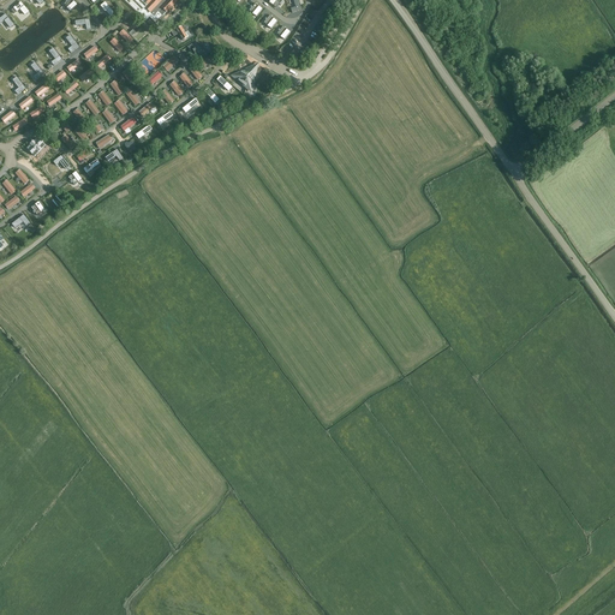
[(41,9),(46,13),(53,5),(49,0),(41,9)]
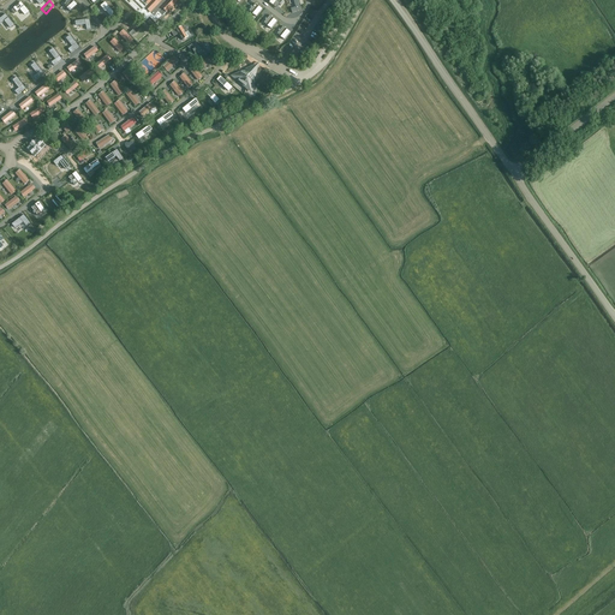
[(77,5),(72,0),(69,0),(64,5),(67,9),(66,9),(67,10),(69,10),(70,12),(77,5)]
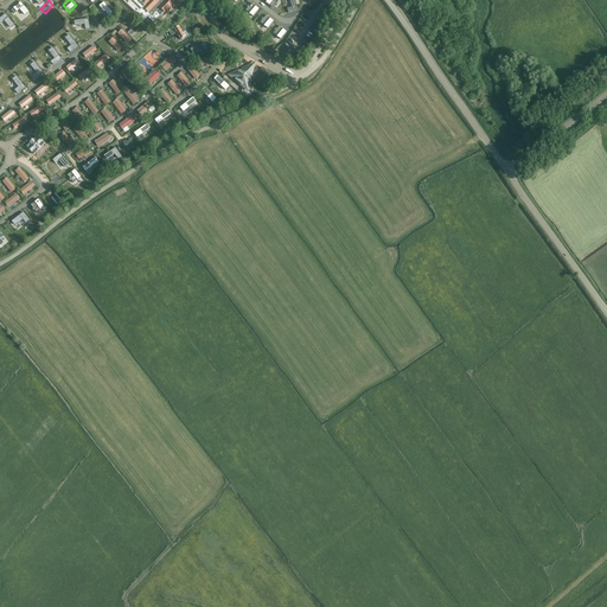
[(154,23),(176,0),(122,0),(139,14),(138,14),(145,21),(148,18),(154,23)]
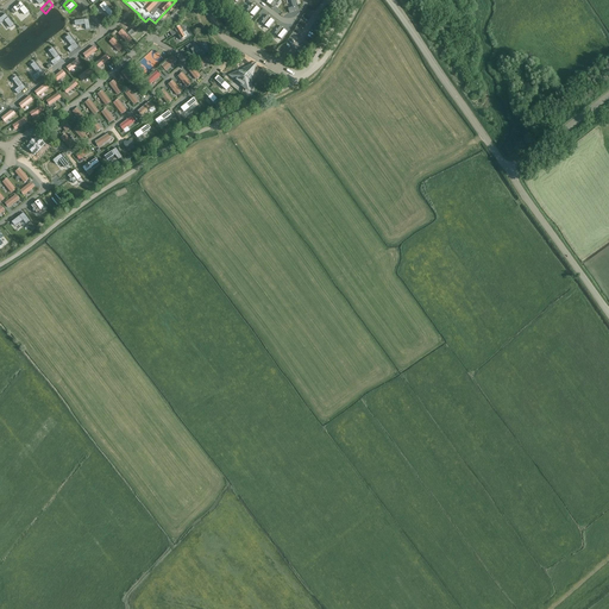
[(289,13),(299,10),(295,0),(290,0),(293,7),(288,8),(289,13)]
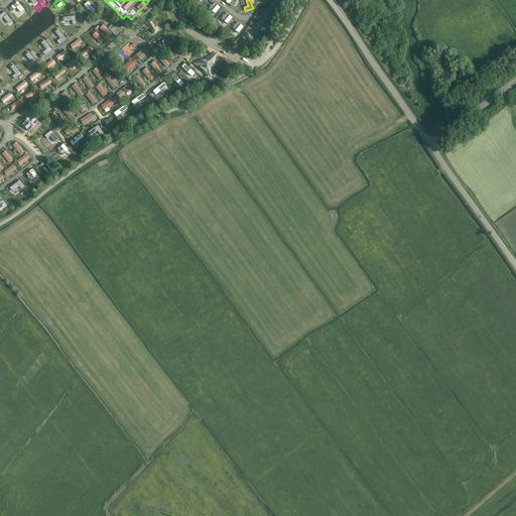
[(17,1),(11,7),(14,10),(16,8),(21,13),(24,10),(17,1)]
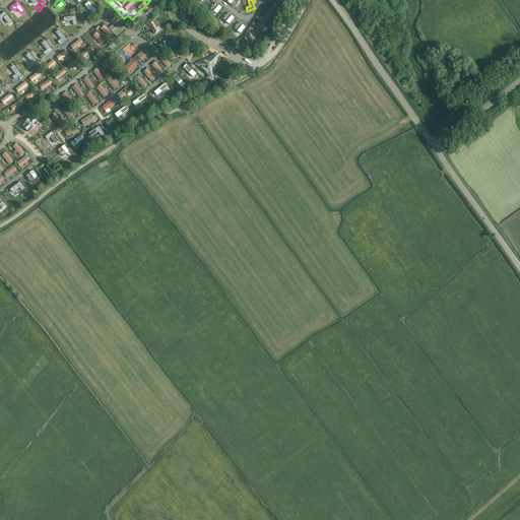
[(88,2),(84,5),(87,8),(86,8),(88,9),(89,10),(94,15),(98,12),(88,2)]
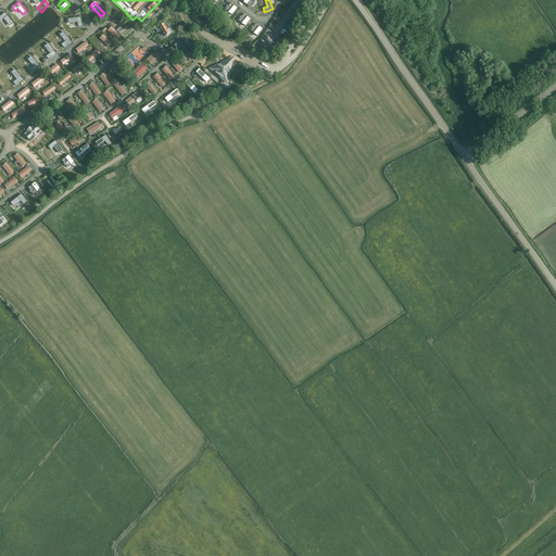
[(231,15),(237,9),(231,3),(230,3),(225,10),(231,15)]
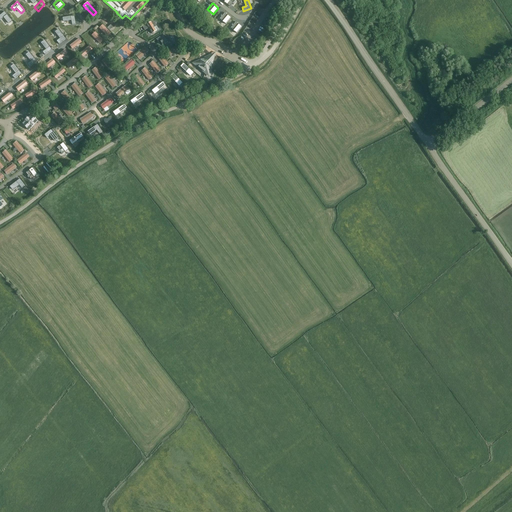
[(4,12),(0,15),(0,20),(3,18),(9,24),(12,21),(4,12)]
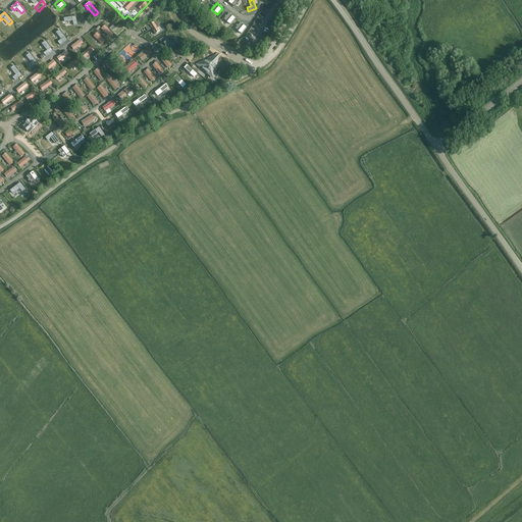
[(223,19),(230,24),(236,18),(229,13),(223,19)]
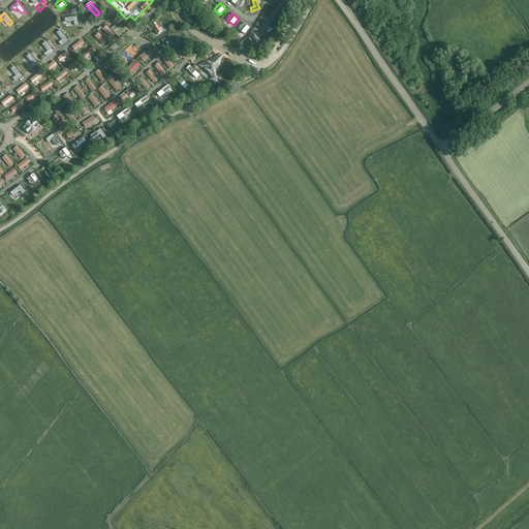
[(74,26),(79,25),(76,17),(64,19),(65,23),(73,22),(74,26)]
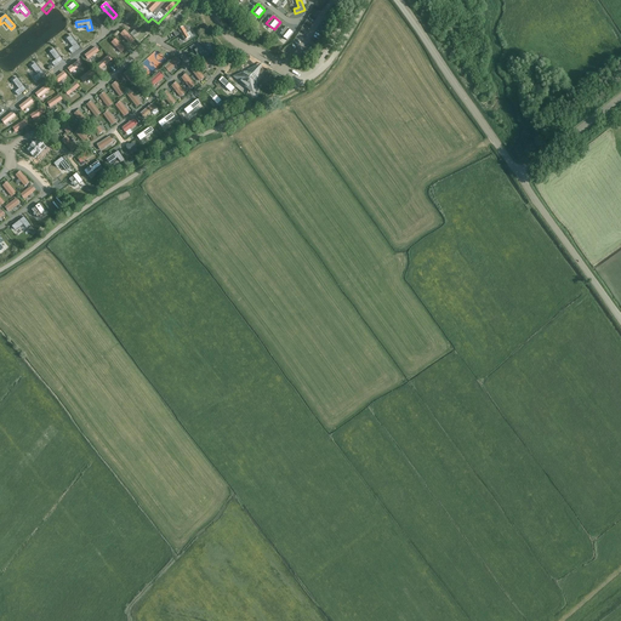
[(178,30),(174,34),(176,38),(180,34),(184,41),(188,38),(186,34),(189,32),(184,26),(177,30),(178,30)]
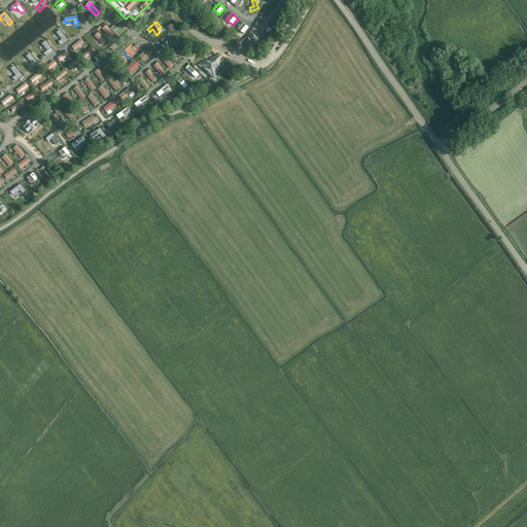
[(249,28),(243,23),(237,29),(243,34),(249,28)]
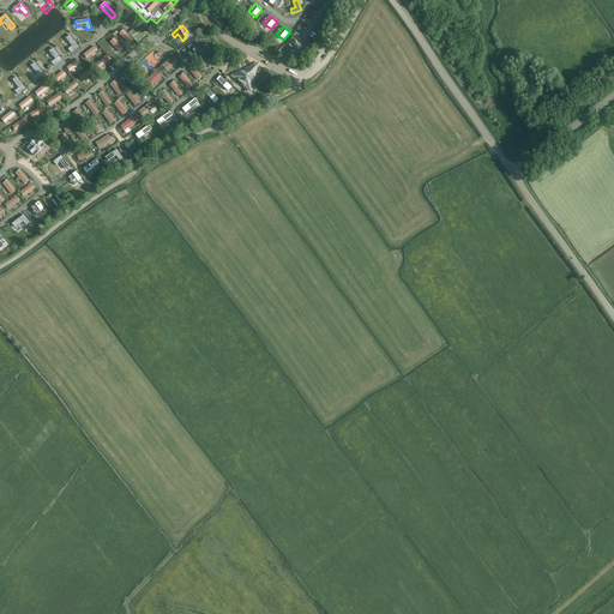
[(132,40),(124,31),(120,34),(128,43),(132,40)]
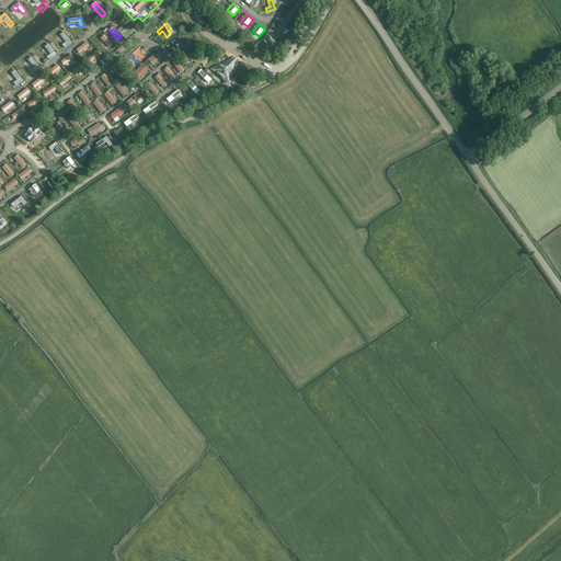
[(63,45),(65,48),(72,43),(64,32),(60,35),(66,43),(63,45)]
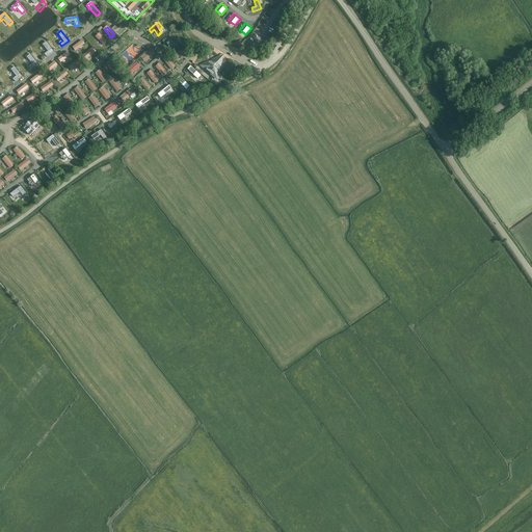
[(107,42),(99,34),(96,37),(104,45),(107,42)]
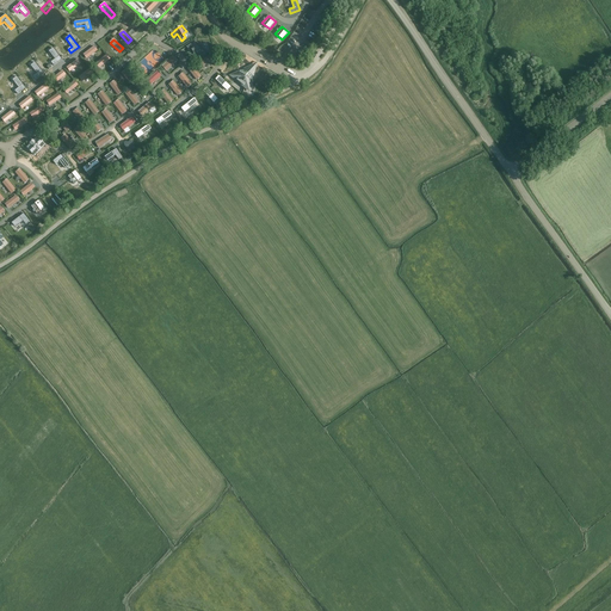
[(191,44),(186,47),(192,56),(195,55),(197,59),(205,54),(201,44),(193,49),(191,44)]
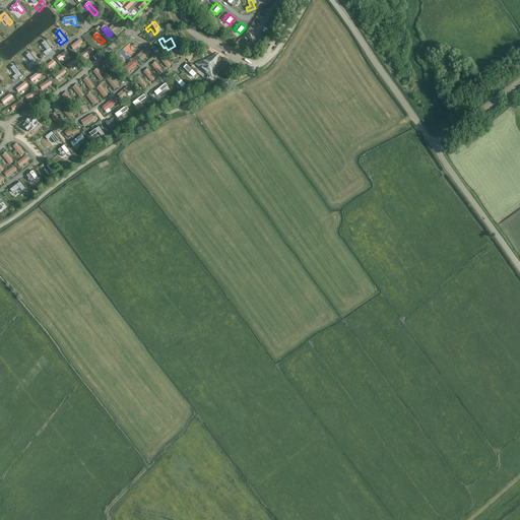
[(80,40),(71,47),(74,50),(82,43),(80,40)]
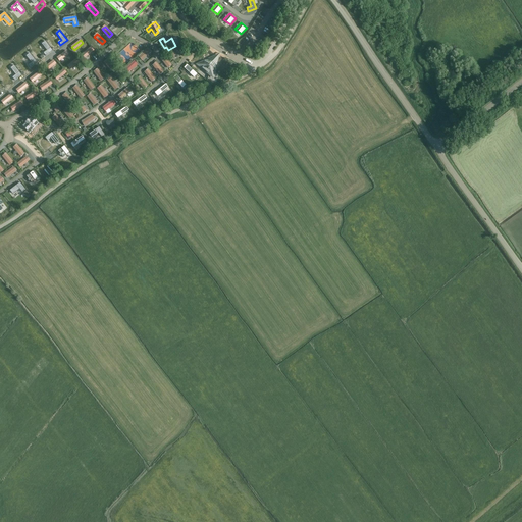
[(44,53),(46,56),(53,51),(45,41),(42,44),(47,51),(44,53)]
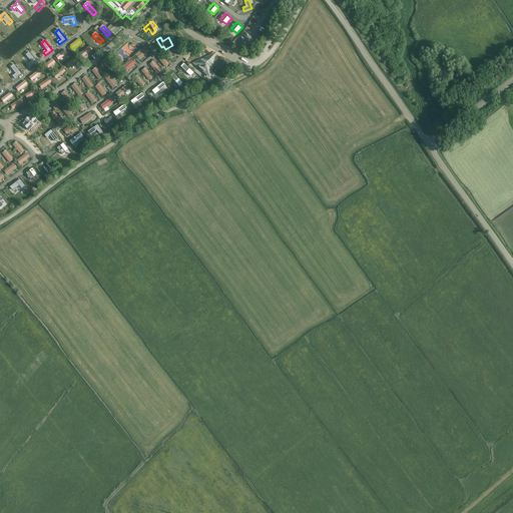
[(176,46),(166,52),(167,53),(166,53),(167,55),(168,55),(169,56),(178,50),(176,46)]
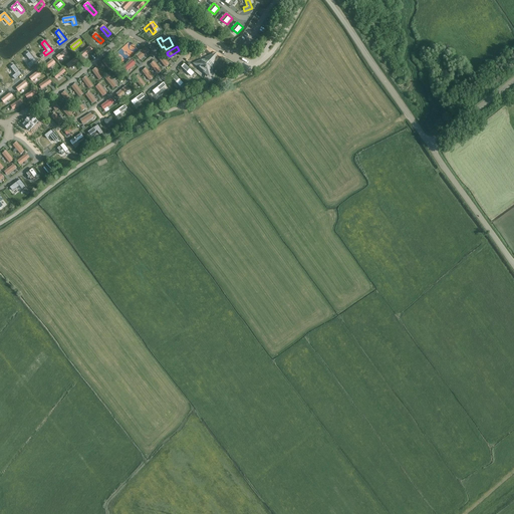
[(91,50),(89,47),(81,53),(83,56),(91,50)]
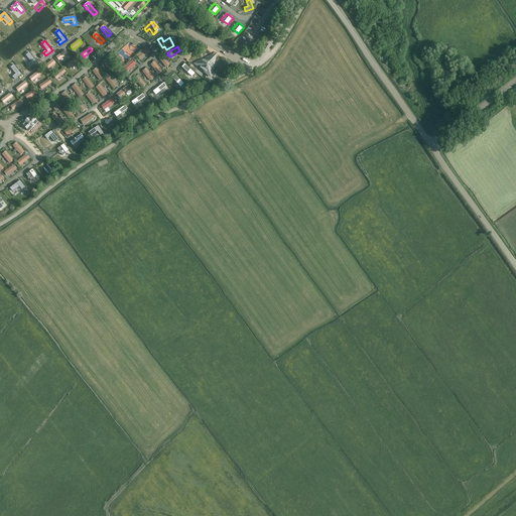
[(146,47),(137,56),(140,59),(144,56),(143,55),(144,55),(145,54),(147,52),(148,52),(149,51),(149,50),(148,48),(147,48),(146,47)]
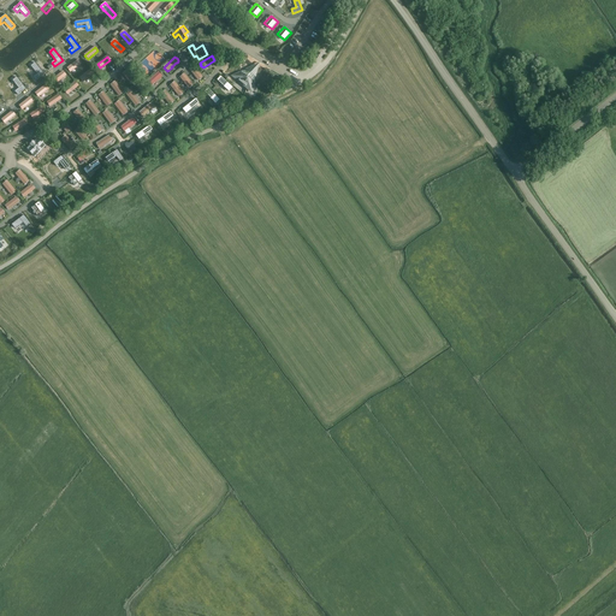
[(81,64),(77,60),(67,69),(71,72),(81,64)]
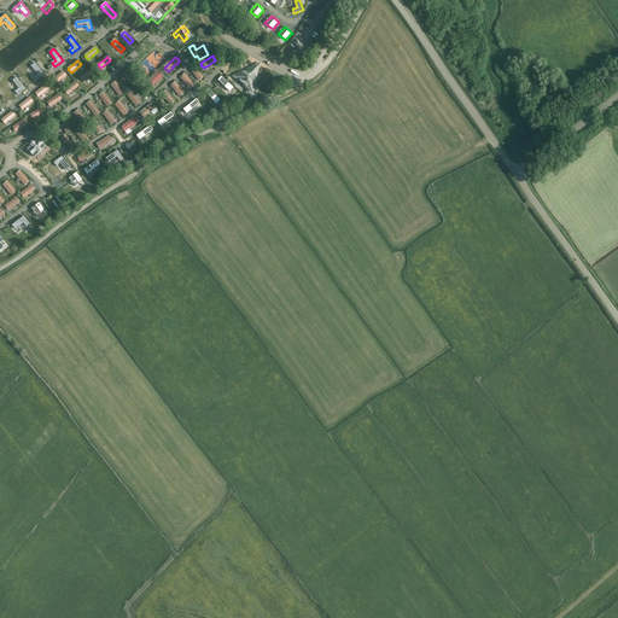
[(34,77),(36,81),(45,75),(35,63),(30,66),(38,74),(34,77)]
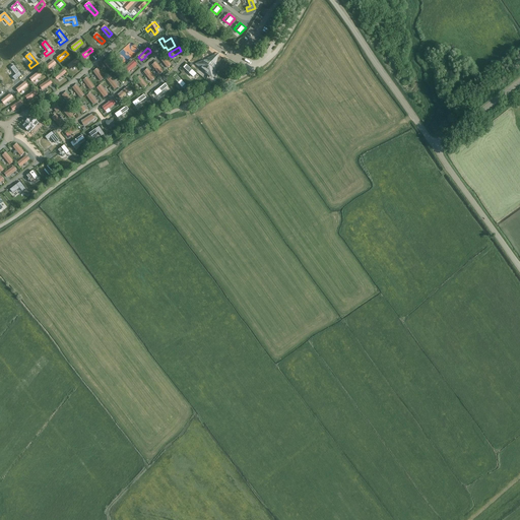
[(164,56),(160,59),(168,68),(169,67),(169,68),(171,66),(170,66),(171,65),(164,56)]
